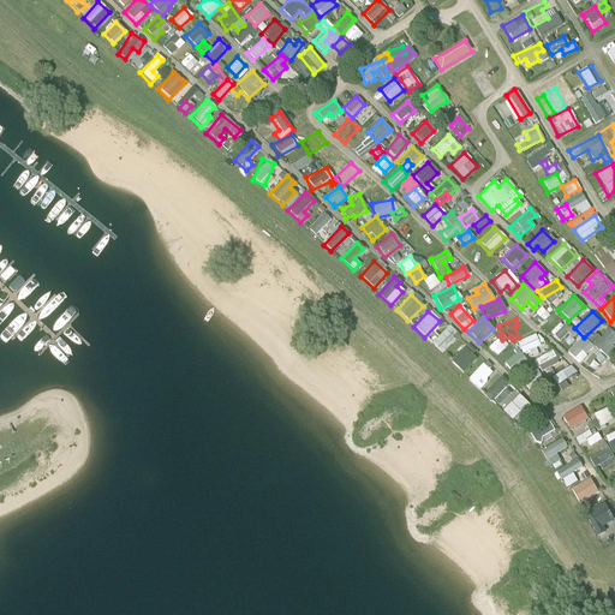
[(560,321),(549,332),(559,341),(569,329),(560,321)]
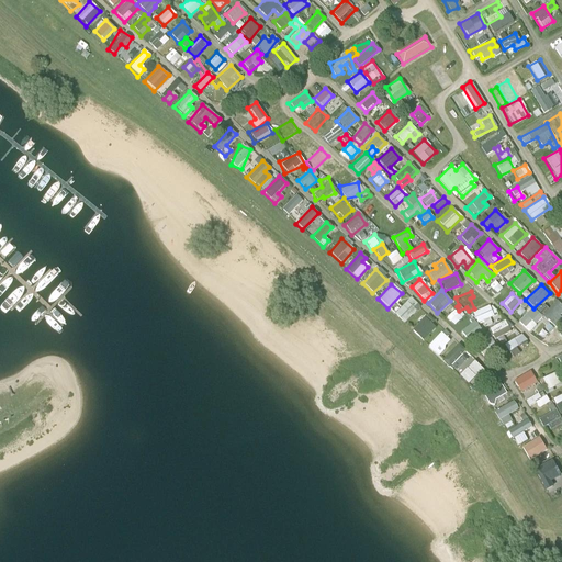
[(403,323),(419,306),(409,296),(393,313),(403,323)]
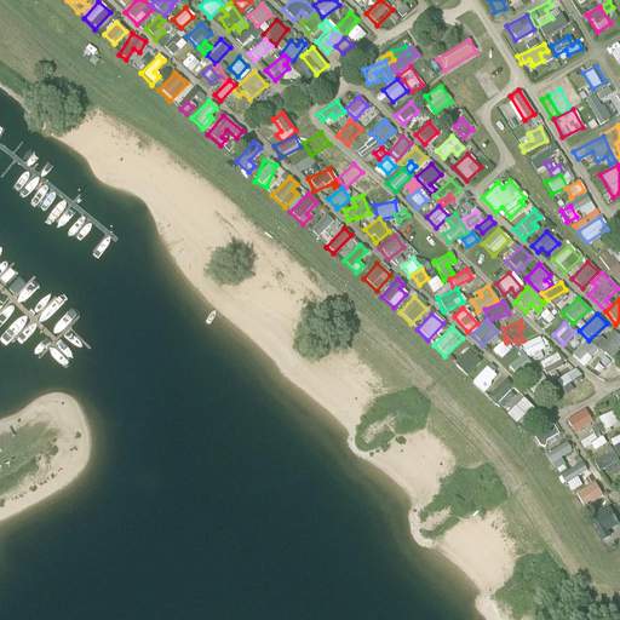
[(619,350),(616,349),(619,344),(619,338),(612,331),(597,349),(610,361),(619,350)]
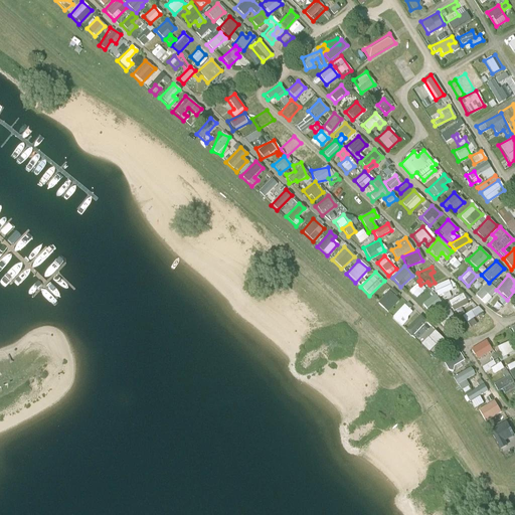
[(436,297),(451,290),(447,280),(432,287),(436,297)]
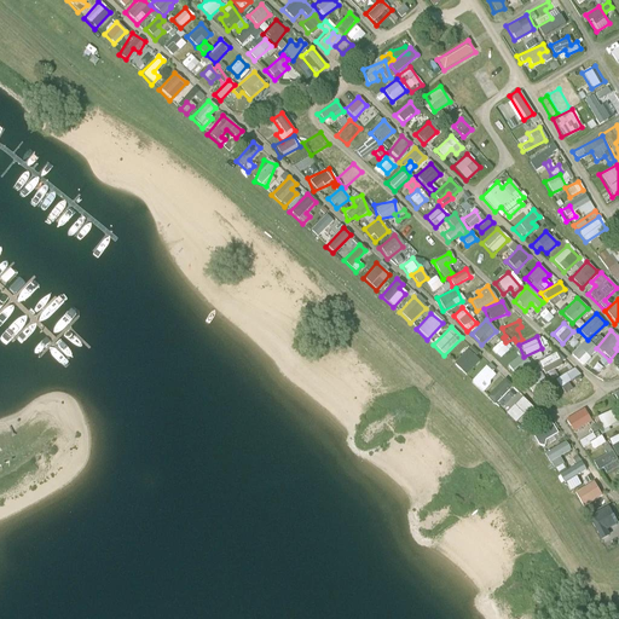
[(501,339),(489,352),(495,357),(507,343),(501,339)]
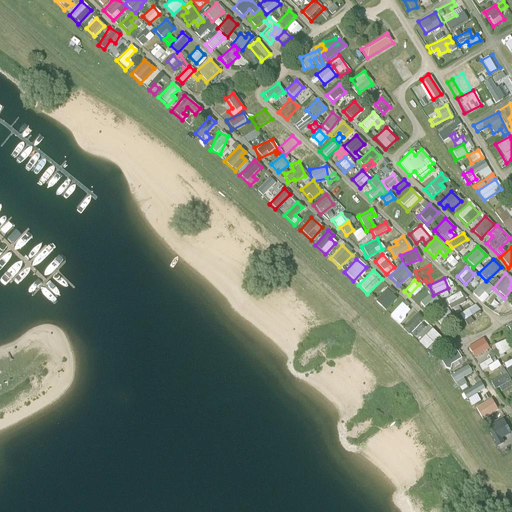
[(481,302),(493,289),(482,280),(471,293),(481,302)]
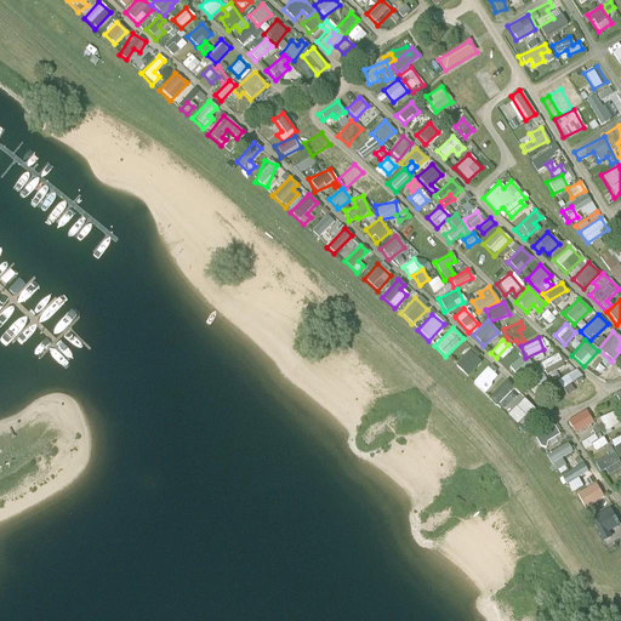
[(467,376),(479,362),(467,351),(454,365),(467,376)]
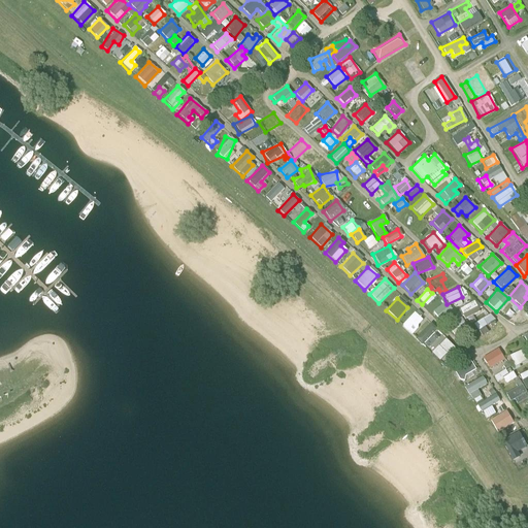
[(443,301),(430,311),(436,319),(450,308),(443,301)]
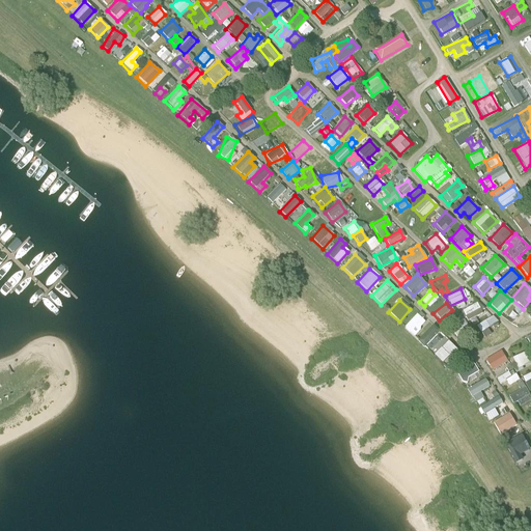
[(476,303),(462,310),(467,320),(481,313),(476,303)]
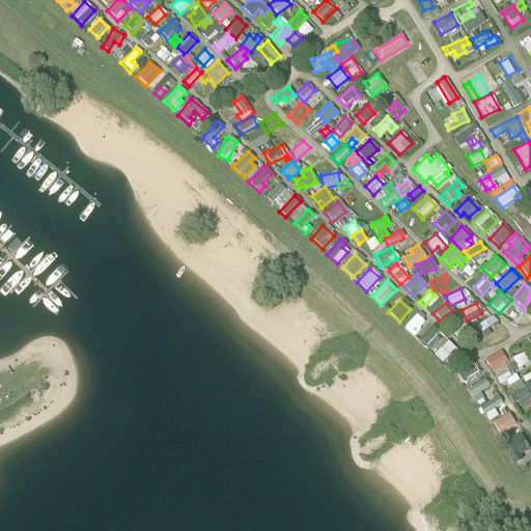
[(511,320),(516,314),(510,310),(506,316),(511,320)]
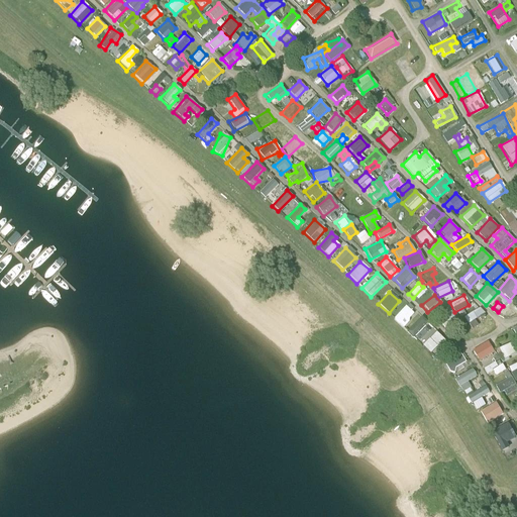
[(402,326),(413,314),(404,306),(393,318),(402,326)]
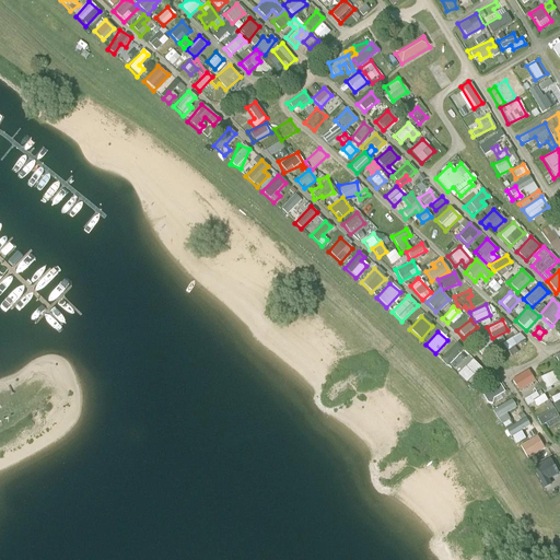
[(502,343),(506,350),(523,339),(518,333),(502,343)]
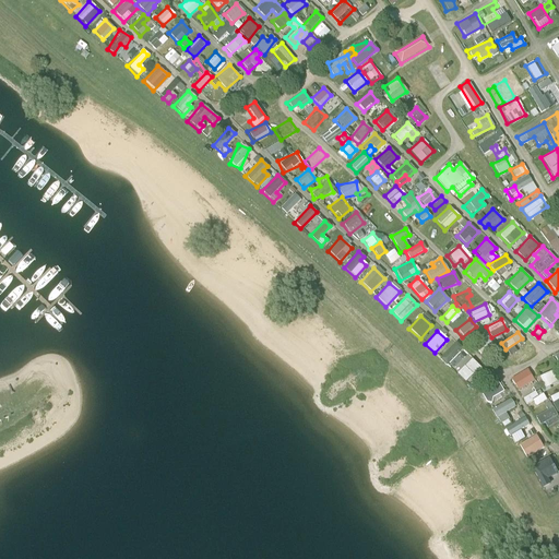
[(482,353),(491,344),(486,337),(476,345),(482,353)]
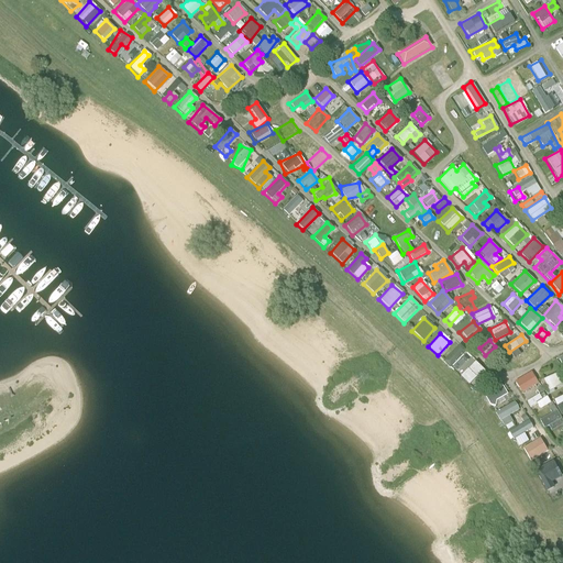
[(460,374),(473,361),(456,345),(443,360),(460,374)]
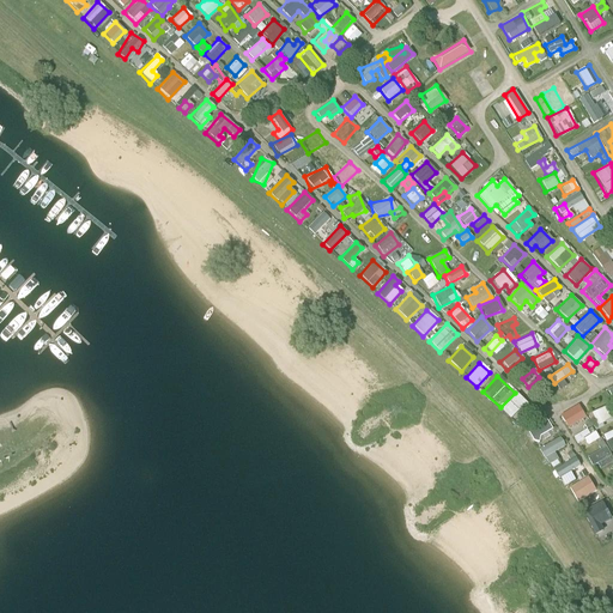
[(498,411),(508,419),(523,404),(514,394),(498,411)]
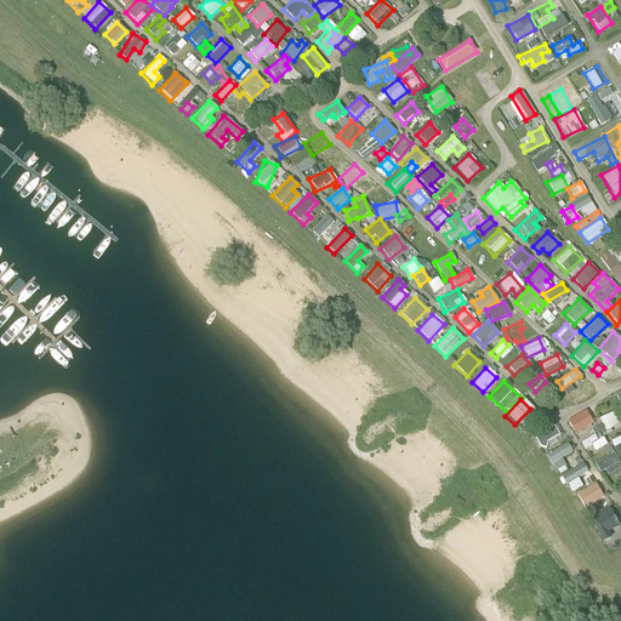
[(564,421),(573,434),(592,422),(584,409),(564,421)]
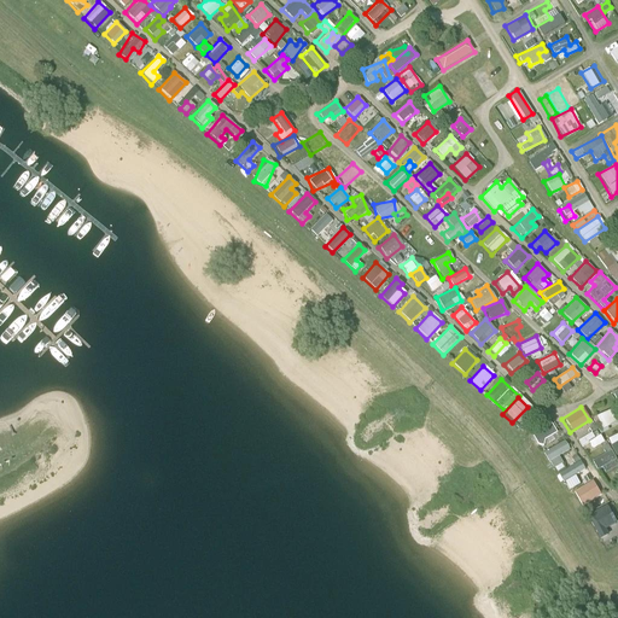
[(599,433),(608,430),(601,413),(592,417),(599,433)]
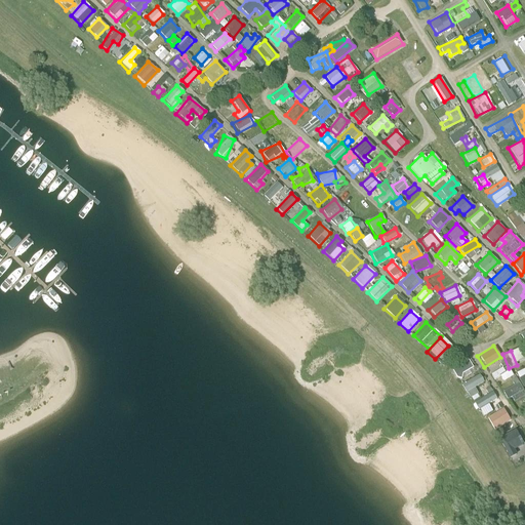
[(451,369),(459,380),(474,369),(466,359),(451,369)]
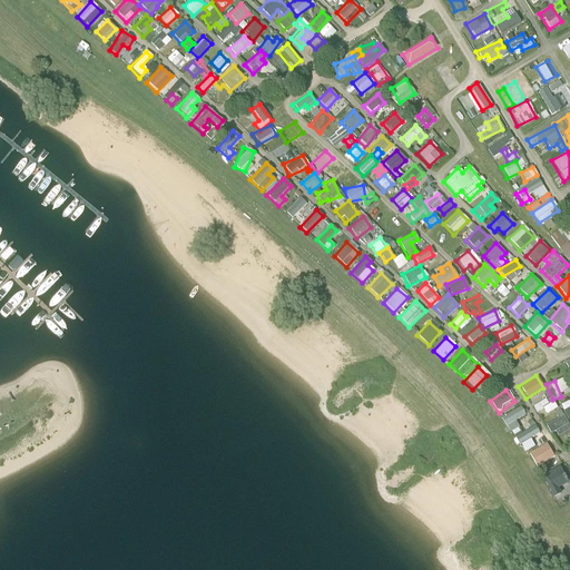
[(544,399),(531,405),(534,411),(547,404),(544,399)]
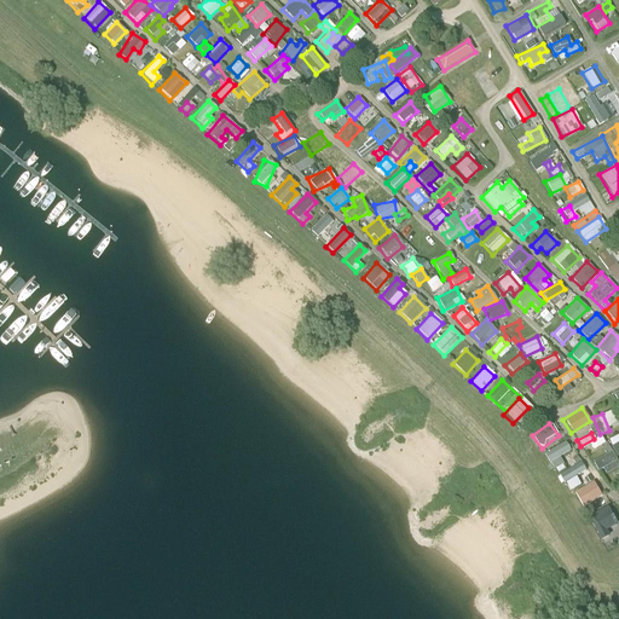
[(617,456),(618,453),(618,447),(617,441),(618,440),(618,433),(608,439),(617,456)]
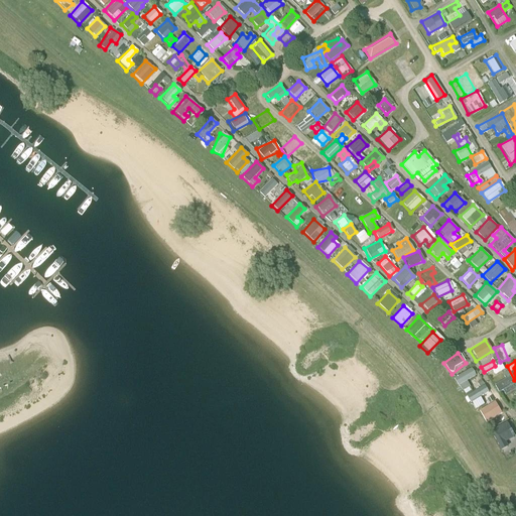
[(494,374),(504,369),(501,363),(491,369),(494,374)]
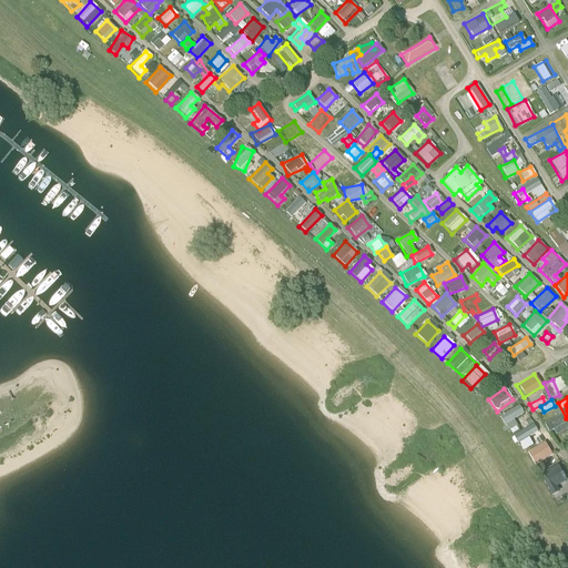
[(516,405),(498,417),(507,430),(525,419),(516,405)]
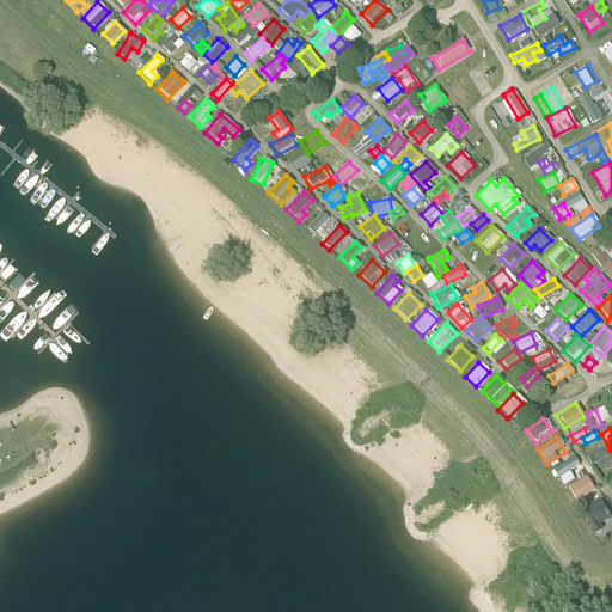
[(589,465),(594,463),(597,467),(611,461),(604,446),(585,456),(589,465)]
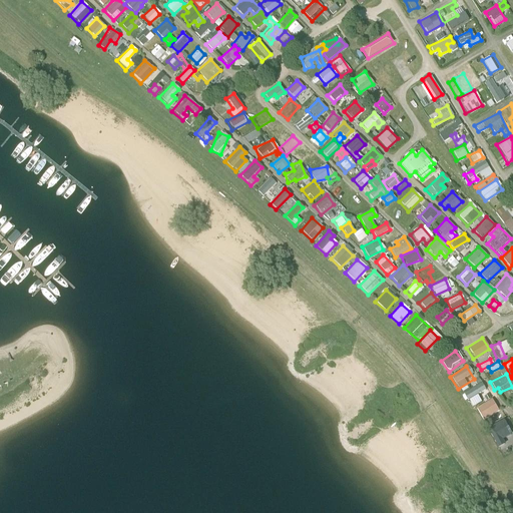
[(482,381),(463,391),(468,401),(487,390),(482,381)]
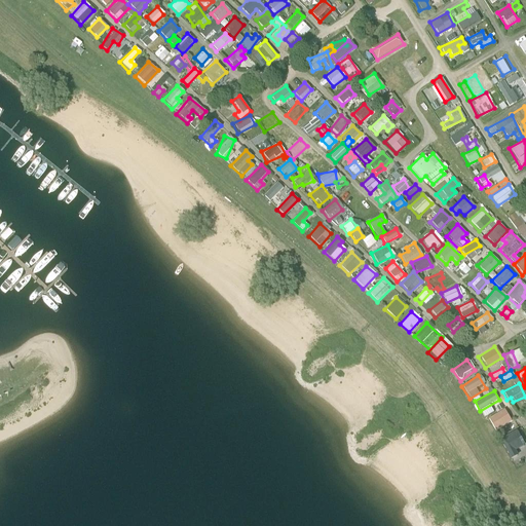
[(492,429),(510,422),(504,410),(487,417),(492,429)]
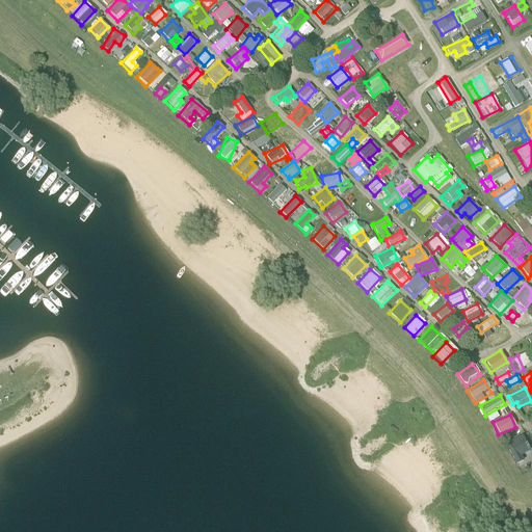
[(521,461),(519,455),(529,451),(523,435),(505,443),(512,463),(521,461)]
